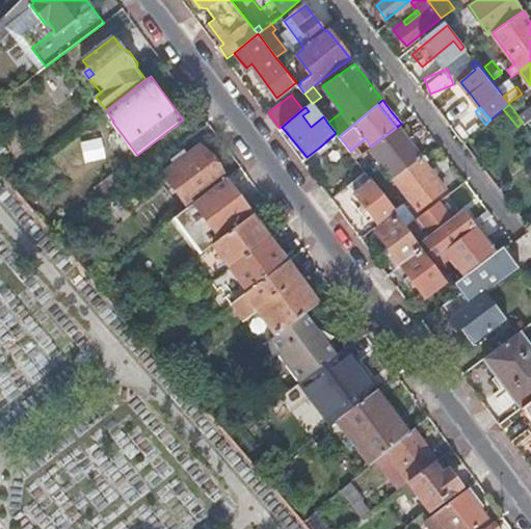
[(530,107),(519,116),(523,122),(525,124),(530,118),(530,107)]
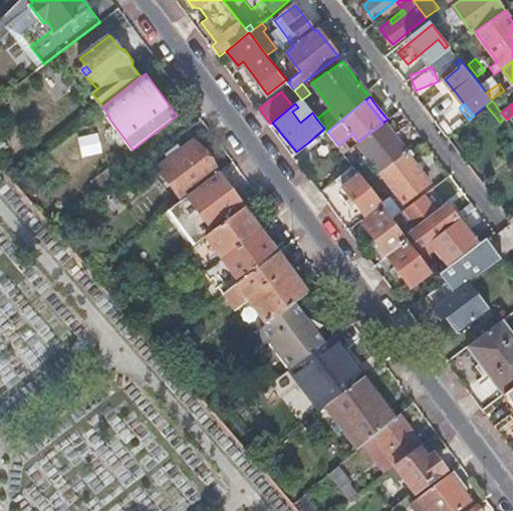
[(381,173),(412,149),(409,146),(405,149),(394,136),(383,122),(382,123),(358,142),(357,143),(381,173)]
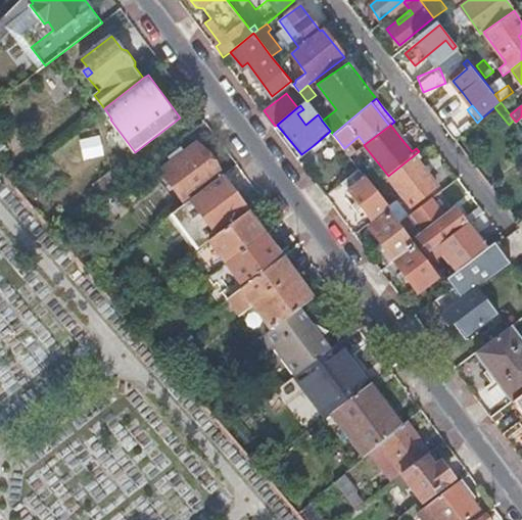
[(333,134),(330,131),(314,145),(317,149),(334,135),(333,134)]
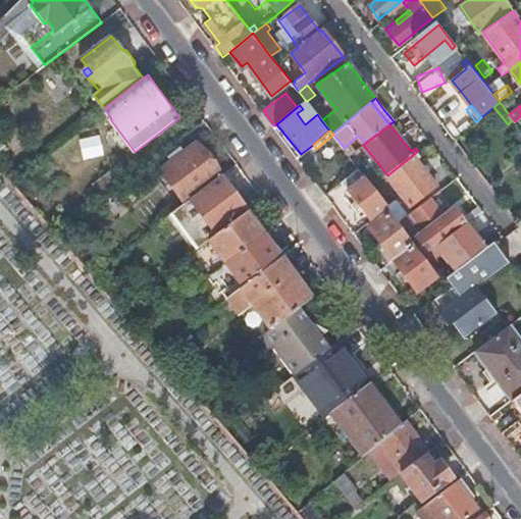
[(186,203),(222,175),(211,160),(198,143),(161,170),(186,203)]
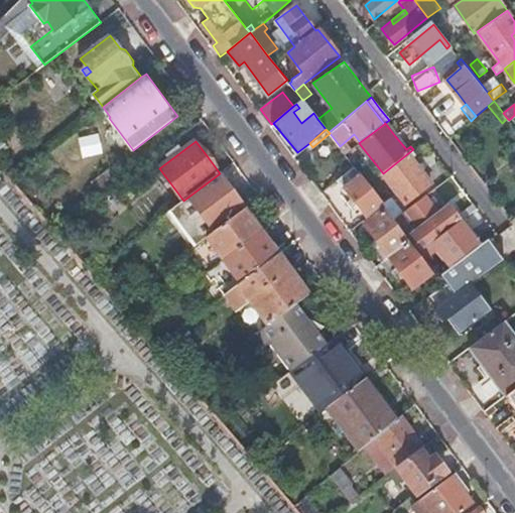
[(416,153),(413,149),(383,173),(406,203),(432,182),(421,169),(411,156),(416,153)]
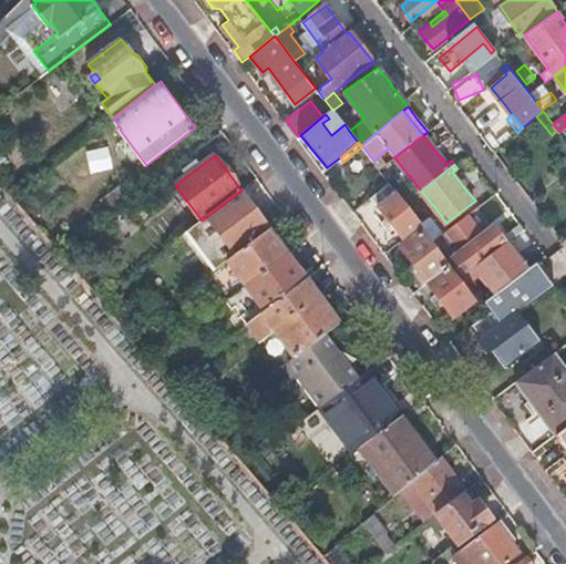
[(380,190),(390,182),(379,168),(379,167),(342,195),(353,209),(380,190)]
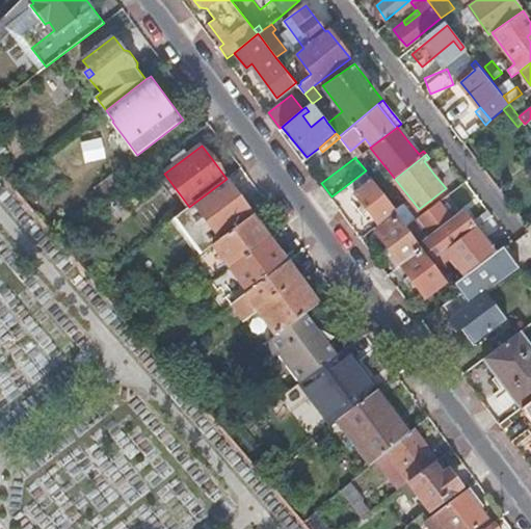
[(106,201),(136,178),(125,163),(95,186),(106,201)]
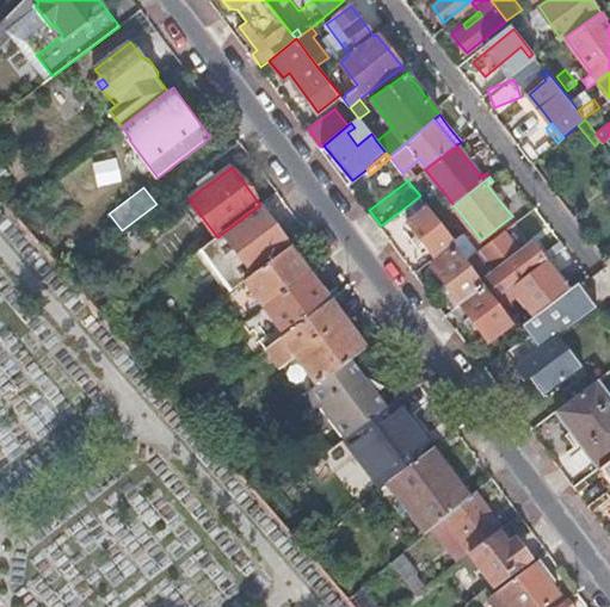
[(435,255),(454,239),(437,218),(420,196),(410,204),(400,211),(408,222),(420,236),(435,255)]
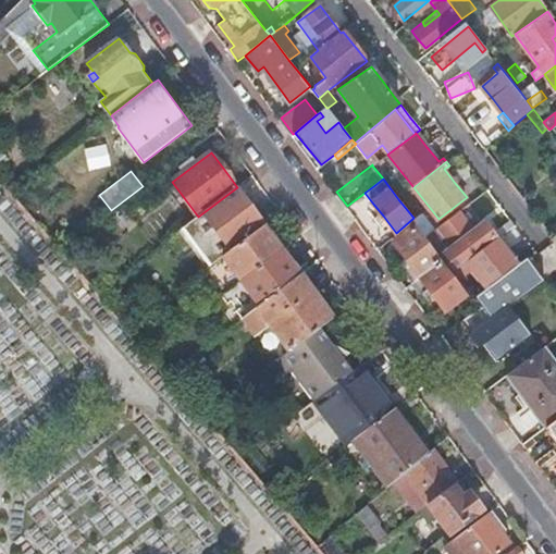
[(198,217),(190,222),(198,232),(211,222),(232,250),(264,226),(266,224),(251,207),(237,187),(198,217)]
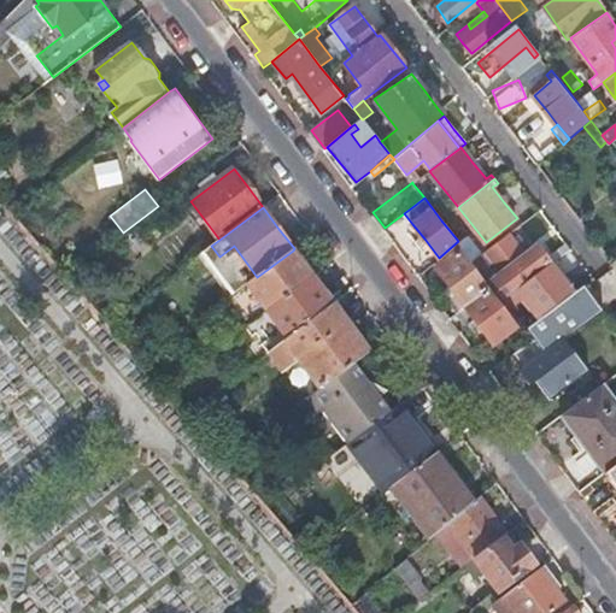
[(534,275),(551,261),(539,245),(526,255),(509,234),(486,251),(503,272),(500,273),(490,282),(492,286),(503,299),(534,275)]
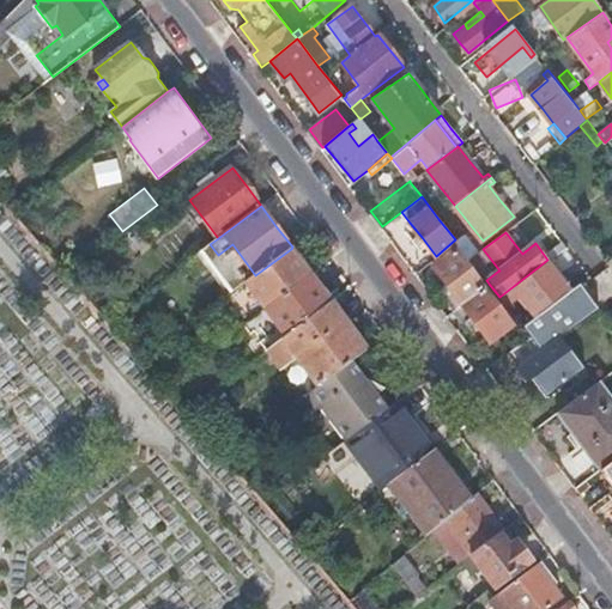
[(291,249),(255,275),(247,281),(267,309),(311,275),(302,263),(291,249)]
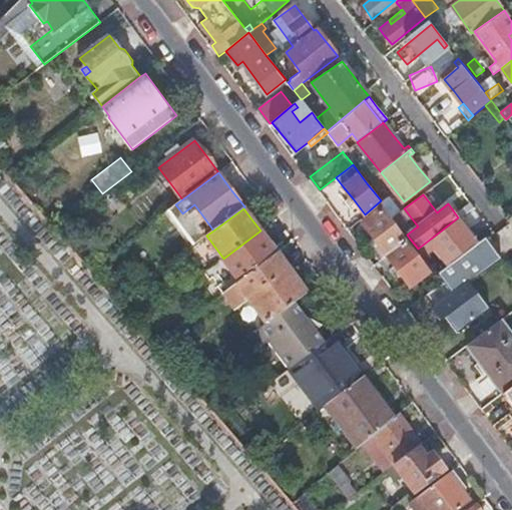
[(387,253),(404,241),(381,208),(364,221),(376,238),(379,242),(387,253)]
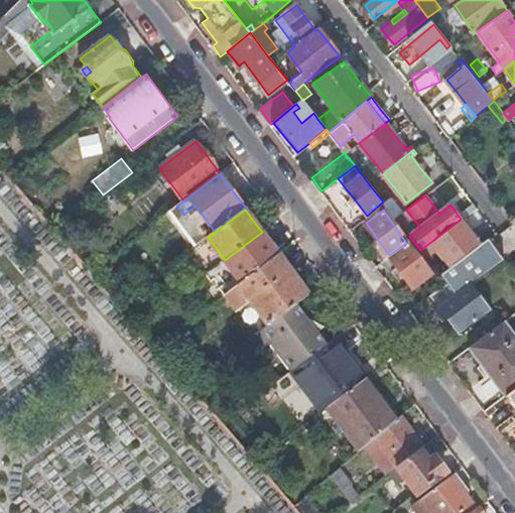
[(470,231),(461,219),(446,230),(452,236),(437,247),(446,260),(443,263),(439,259),(432,265),(439,274),(480,244),(470,231)]
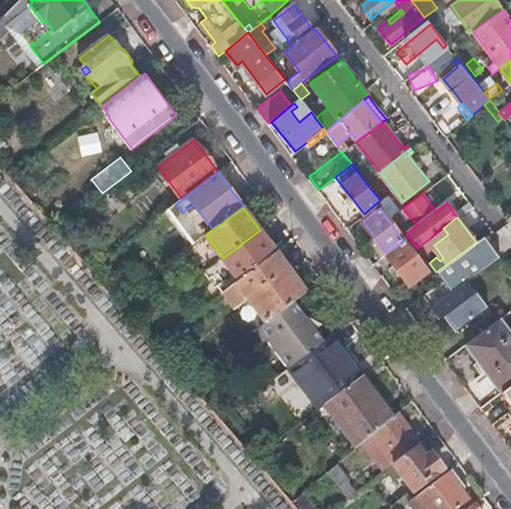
[(260,230),(223,258),(239,280),(276,252),(260,230)]
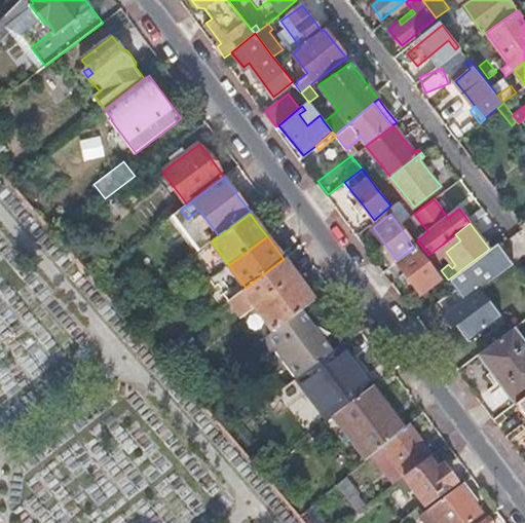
[(499,240),(489,249),(448,279),(455,287),(439,300),(470,341),(503,314),(481,289),(498,275),(495,270),(513,258),(499,240)]
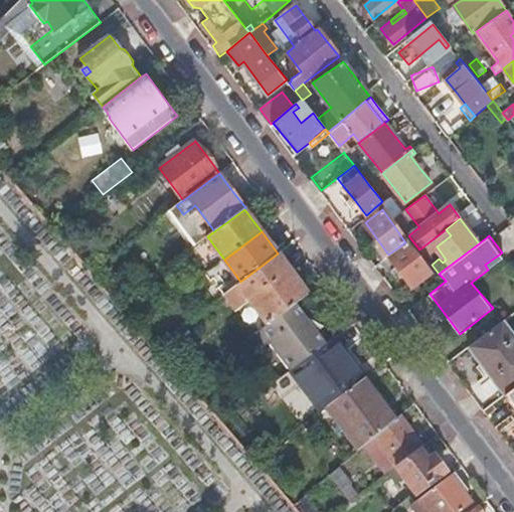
[(429,273),(405,242),(388,254),(395,265),(404,276),(411,287),(429,273)]
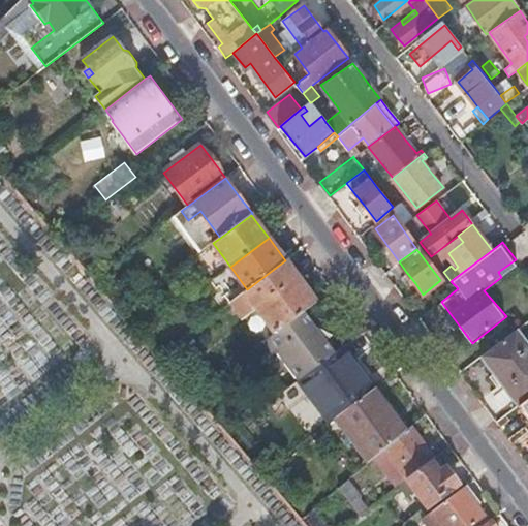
[(394,266),(399,261),(391,250),(385,254),(394,266)]
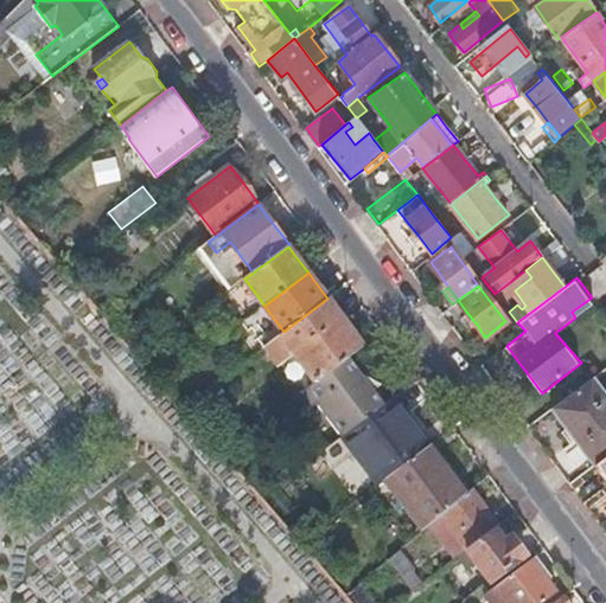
[(327,299),(284,332),(269,342),(282,360),(306,390),(346,359),(363,346),(343,320),(327,299)]
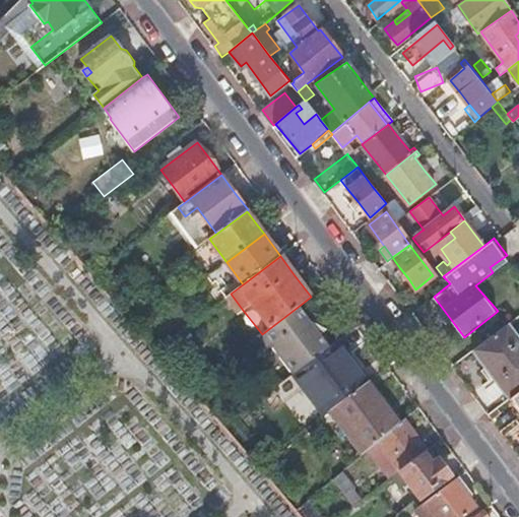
[(399,267),(392,257),(387,261),(395,271),(399,267)]
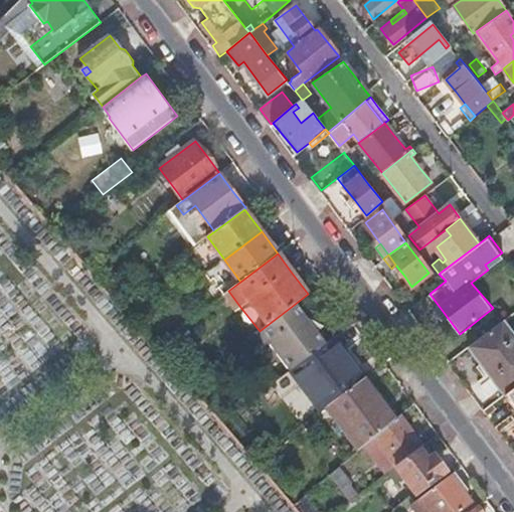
[(228,291),(223,294),(235,310),(239,306),(228,291)]
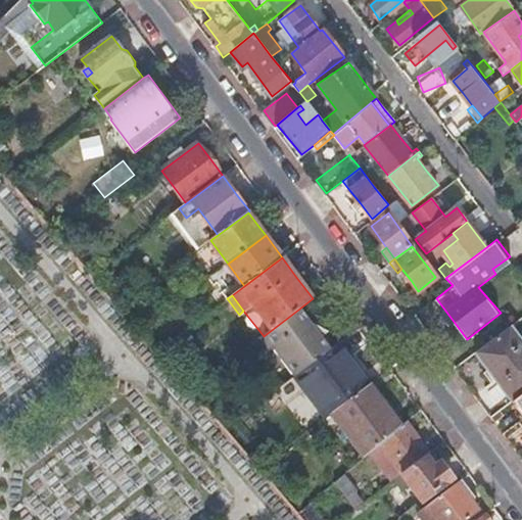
[(307,322),(298,310),(264,336),(259,339),(270,352),(273,349),(293,377),(294,376),(328,350),(320,337),(327,332),(307,322)]
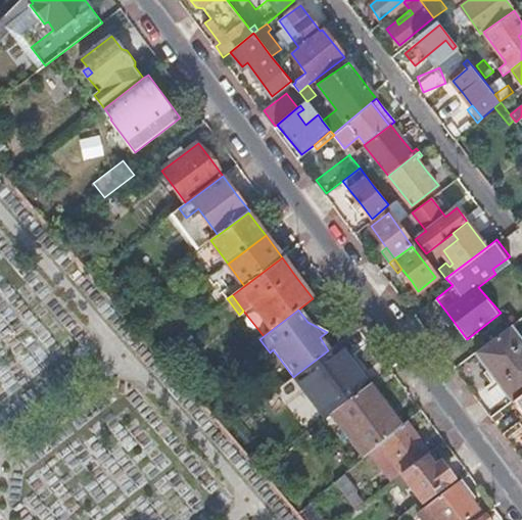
[(513,399),(521,392),(521,339),(510,324),(476,349),(494,375),(513,399)]
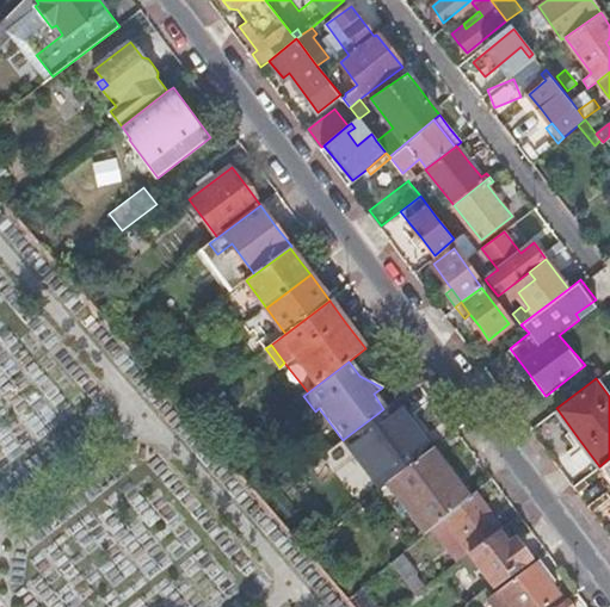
[(393,402),(383,409),(344,439),(381,487),(386,481),(430,450),(412,427),(393,402)]
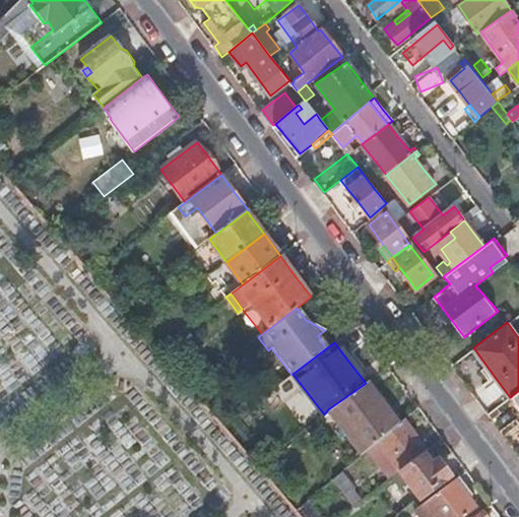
[(483,401),(500,389),(471,352),(456,365),(483,401)]
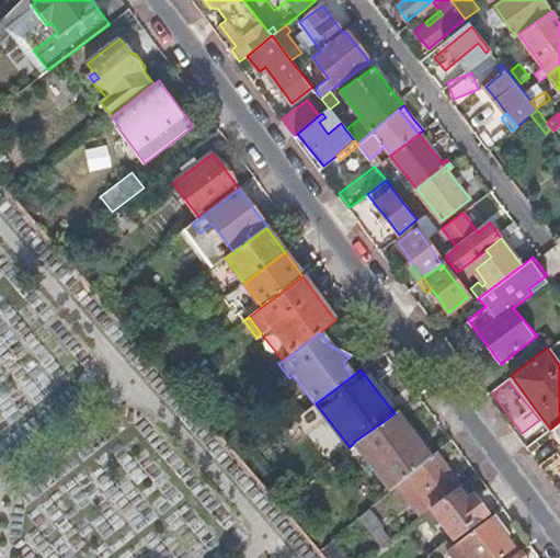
[(411,434),(395,413),(354,442),(392,490),(404,479),(409,475),(430,457),(411,434)]
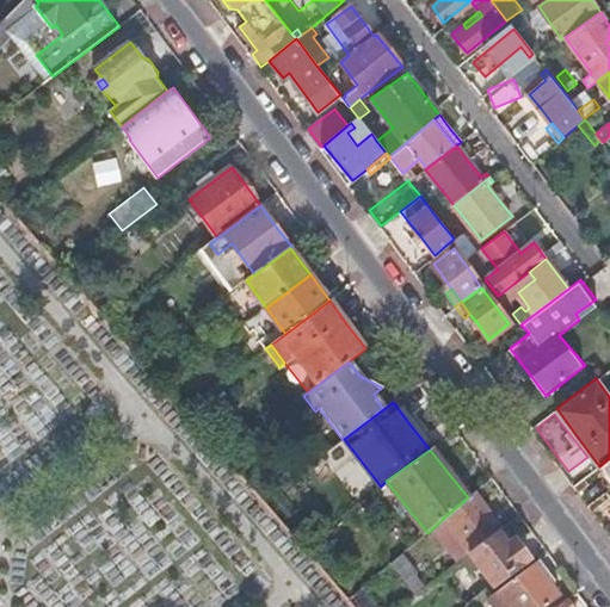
[(475,491),(468,497),(445,516),(472,551),(503,527),(488,509),(475,491)]
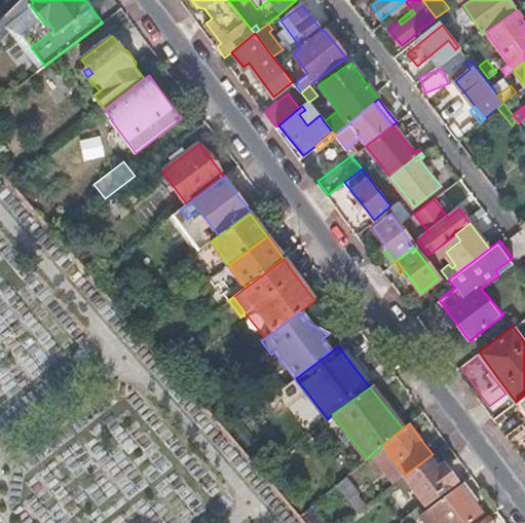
[(434,453),(433,454),(406,475),(404,476),(425,502),(457,480),(445,462),(443,464),(434,453)]
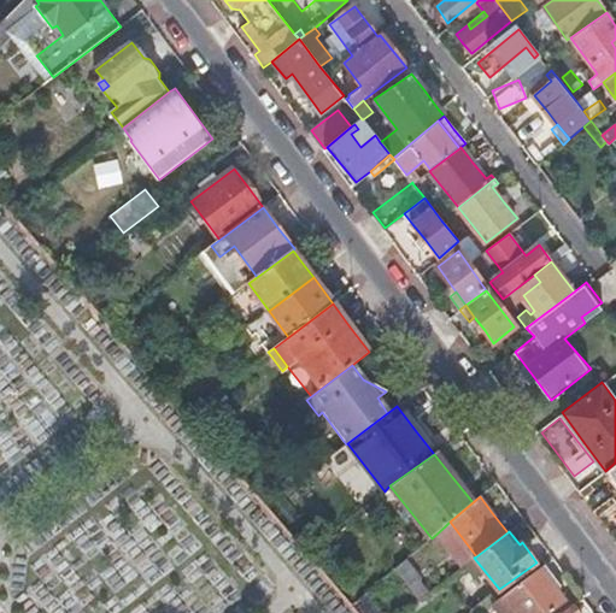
[(420,576),(408,558),(396,567),(410,585),(420,576)]
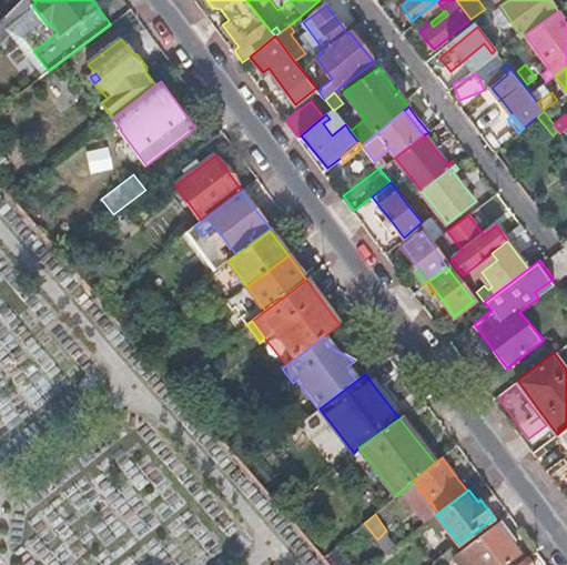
[(503,520),(465,548),(477,564),(506,564),(520,554),(507,536),(513,533),(503,520)]
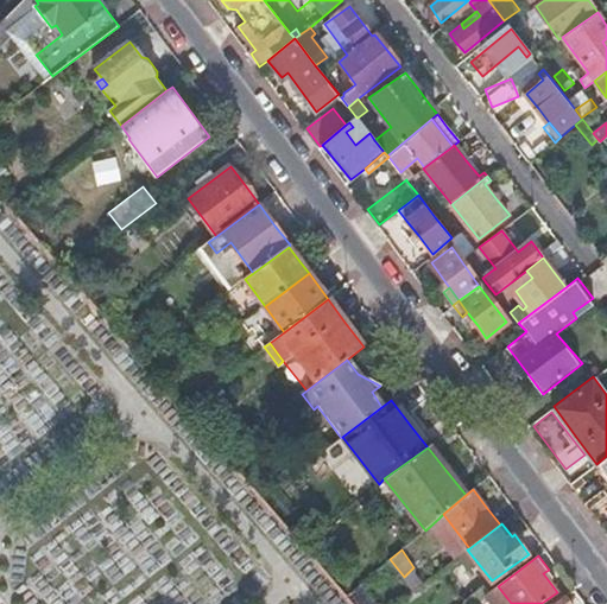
[(347,595),(354,603),(367,603),(373,601),(360,584),(347,595)]
